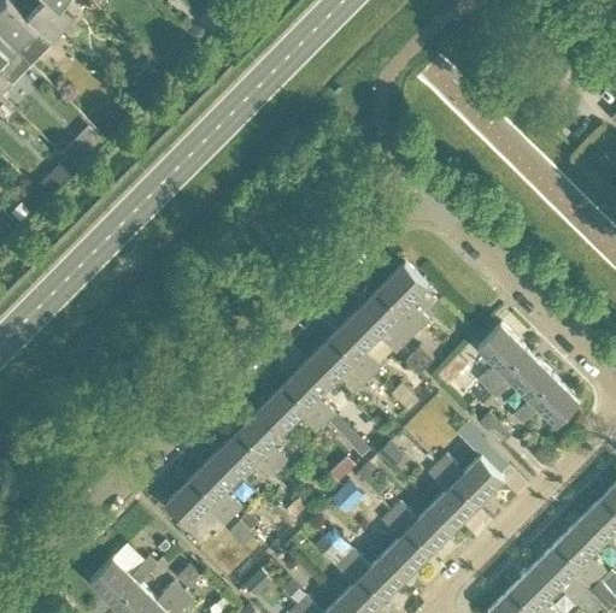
[(0,35),(29,64),(59,33),(33,7),(23,17),(5,0),(0,0),(0,35)]
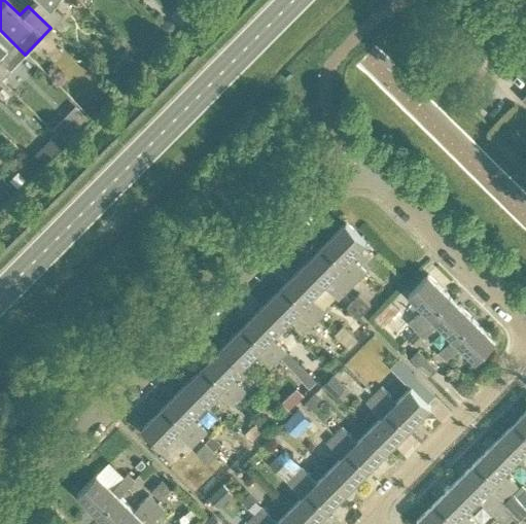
[(34,0),(28,6),(50,28),(60,19),(49,8),(58,0),(34,0)]
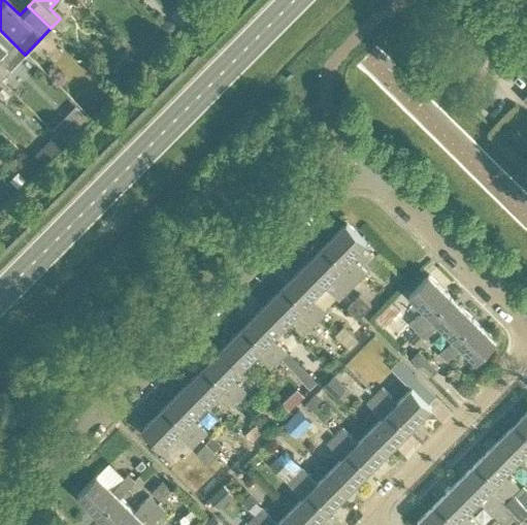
[(170,24),(163,22),(163,29),(162,32),(170,35),(173,31),(170,24)]
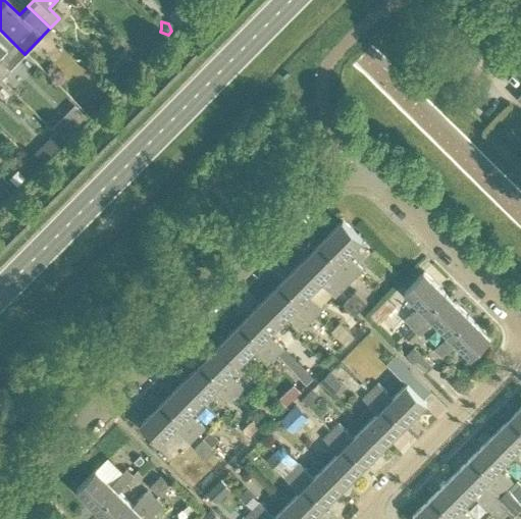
[(0,78),(24,54),(0,30),(0,78)]
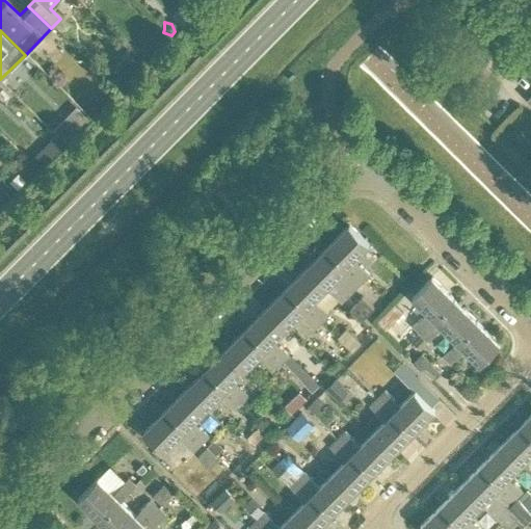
[(121,77),(112,77),(110,85),(115,88),(121,86),(121,77)]
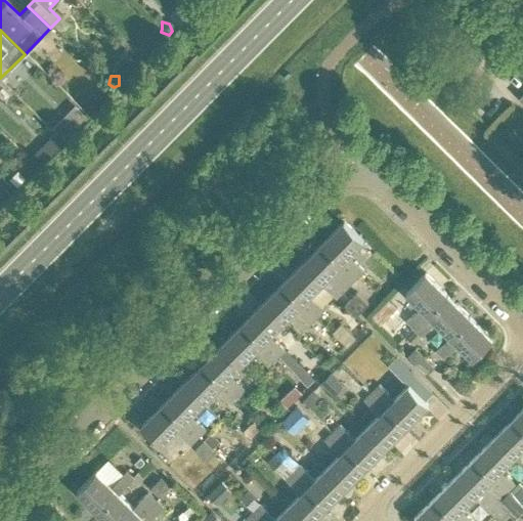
[(78,112),(55,134),(62,140),(84,118),(78,112)]
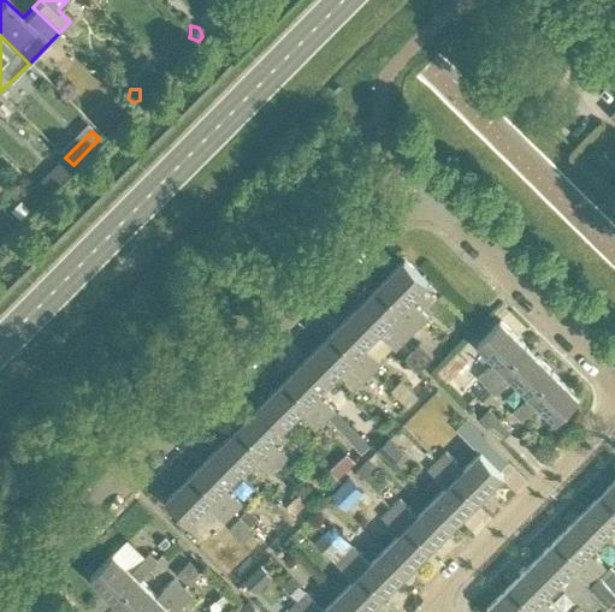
[(404,261),(378,287),(418,327),(426,318),(417,308),(415,310),(408,303),(427,284),(404,261)]
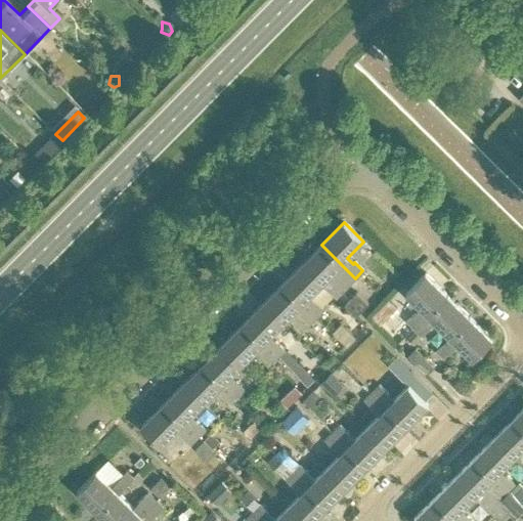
[(321,245),(302,264),(321,284),(336,298),(355,278),(321,245)]
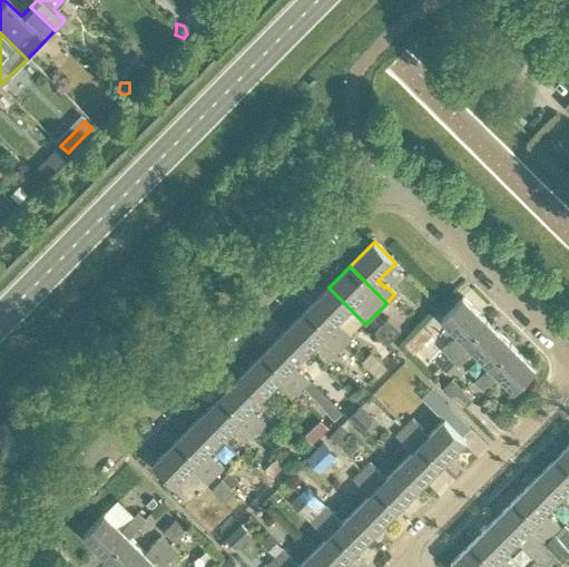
[(329,287),(306,310),(344,346),(352,338),(343,329),(341,331),(334,324),(350,309),(329,287)]
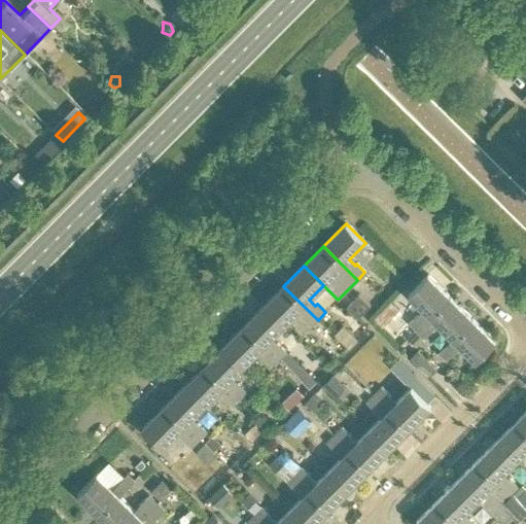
[(409,324),(416,332),(450,298),(427,276),(409,294),(425,312),(419,318),(417,316),(409,324)]
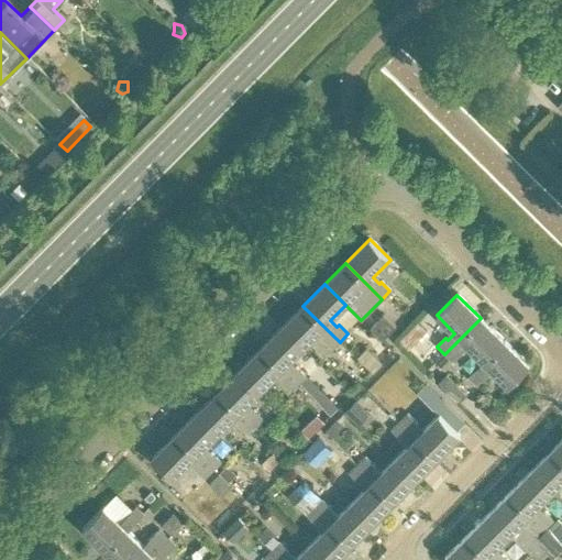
[(302,306),(282,327),(302,348),(318,332),(324,339),(322,341),(331,350),(340,342),(302,306)]
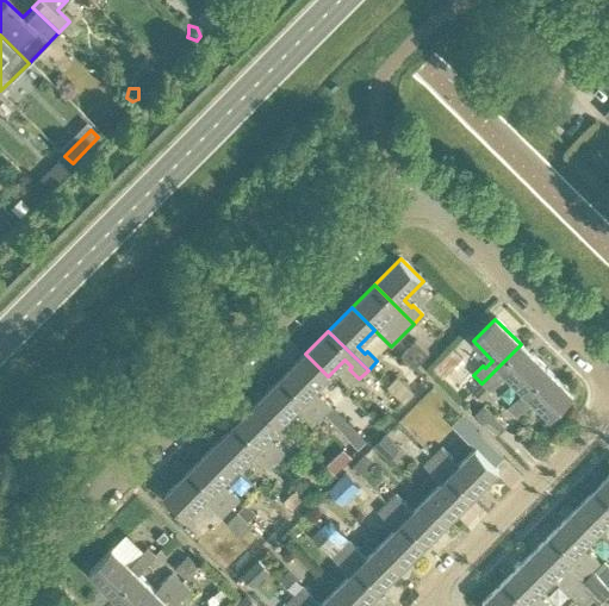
[(401,356),(414,369),(428,354),(416,342),(401,356)]
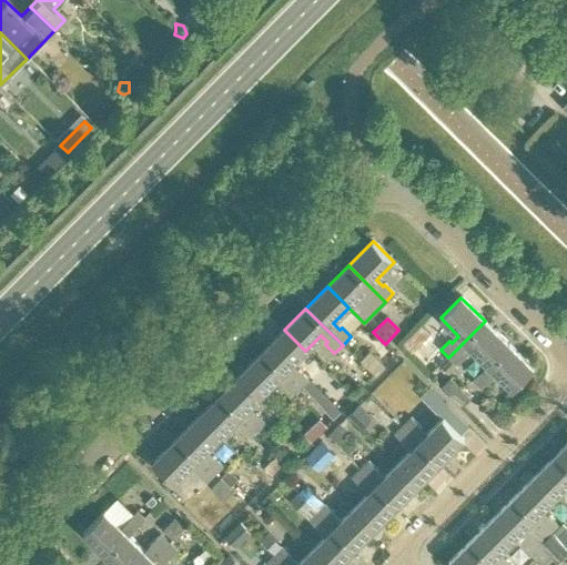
[(471,349),(488,365),(508,344),(485,321),(448,357),(457,366),(466,356),(464,355),(471,349)]
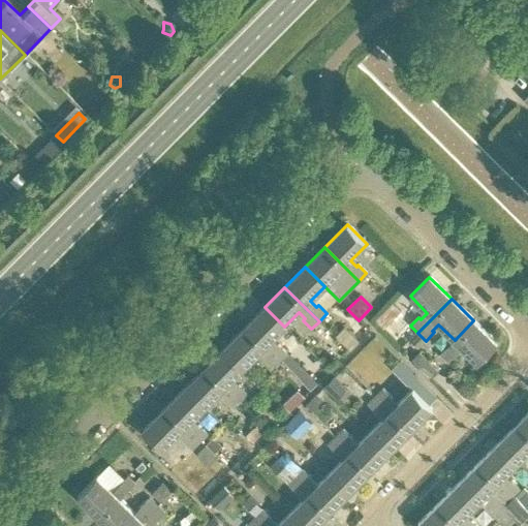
[(374,321),(383,331),(400,312),(392,304),(374,321)]
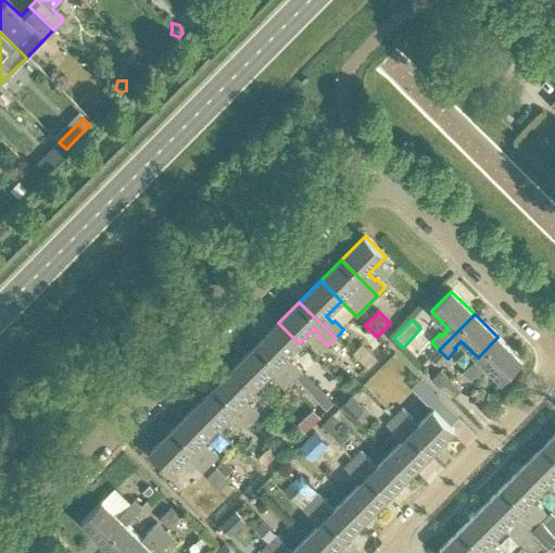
[(278,323),(257,344),(293,380),(301,372),(292,363),(291,365),(284,359),(299,343),(278,323)]
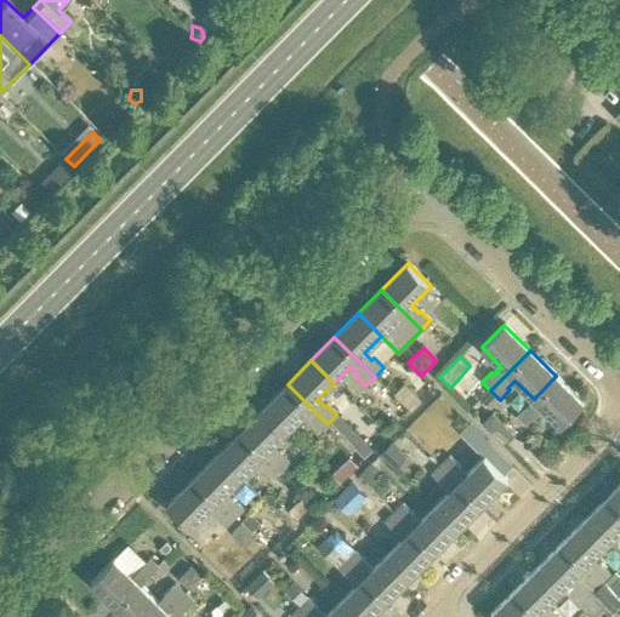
[(556,376),(534,399),(517,416),(525,426),(535,416),(534,413),(541,406),(561,426),(584,403),(556,376)]
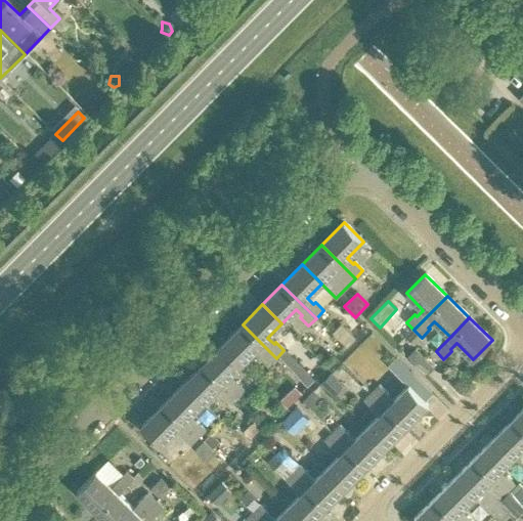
[(243,324),(222,344),(242,363),(256,349),(262,355),(261,357),(269,365),(276,358),(243,324)]
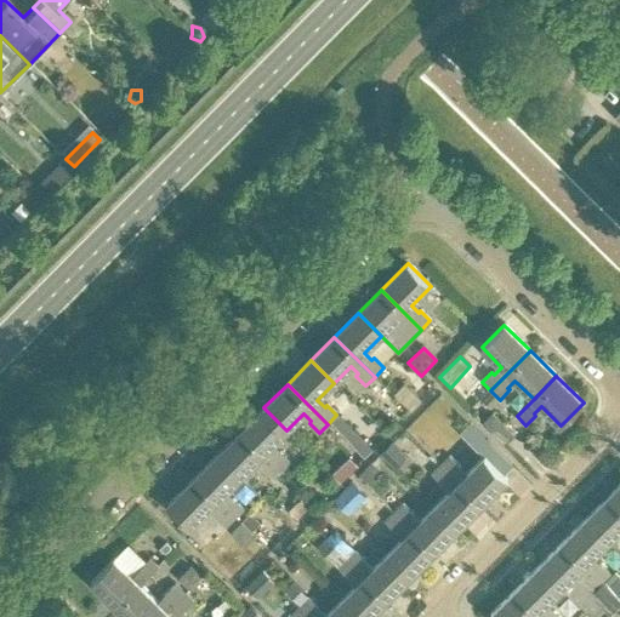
[(394,395),(411,412),(421,403),(403,386),(394,395)]
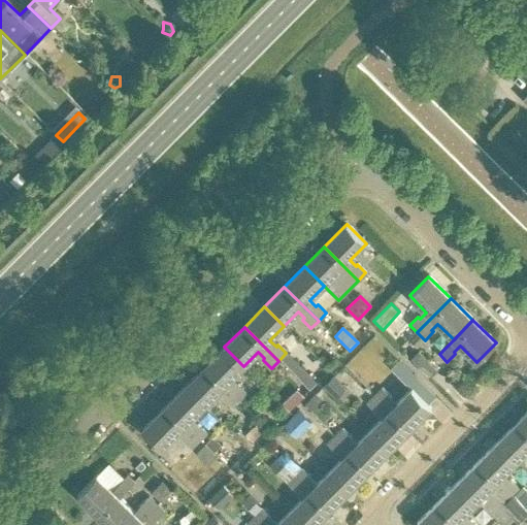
[(416,334),(408,341),(416,349),(424,341),(416,334)]
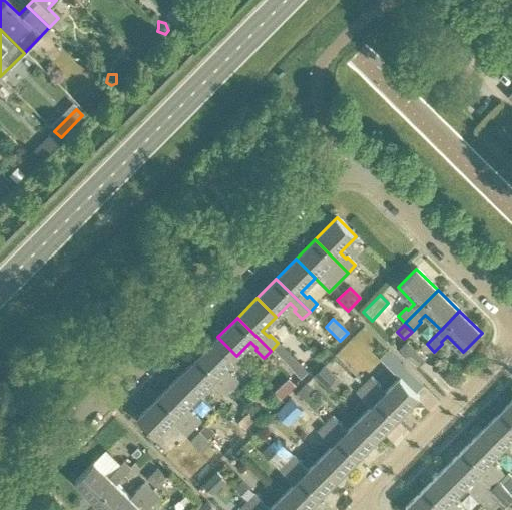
[(217,337),(198,357),(231,390),(238,383),(230,375),(229,376),(223,370),(236,356),(217,337)]
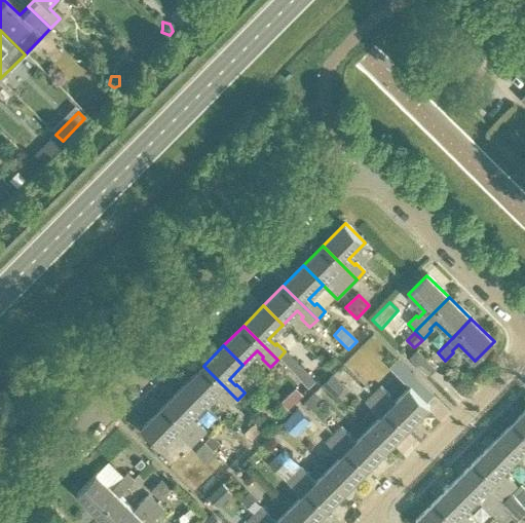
[(408,360),(427,378),(436,370),(417,351),(408,360)]
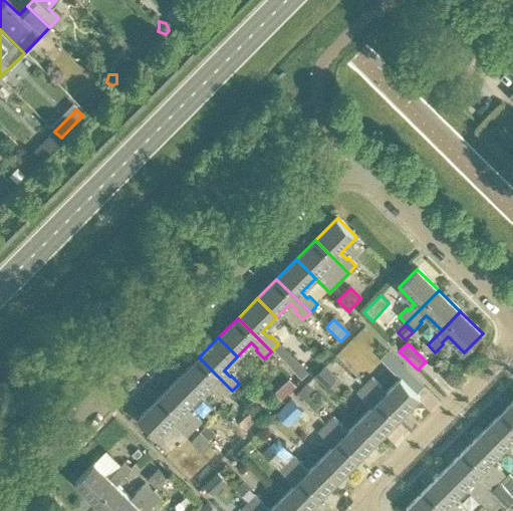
[(408,371),(388,351),(379,359),(400,379),(401,378),(408,371)]
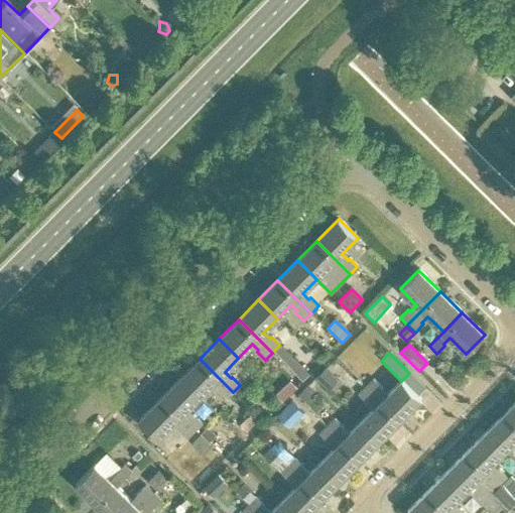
[(200,359),(180,378),(200,397),(213,383),(219,390),(218,391),(226,399),(233,392),(200,359)]
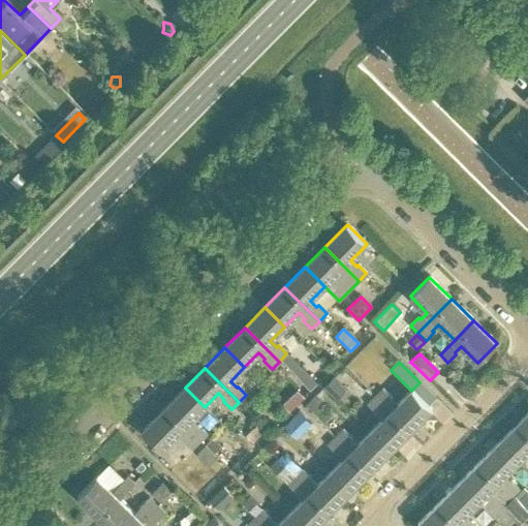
[(323,389),(336,401),(346,391),(334,378),(323,389)]
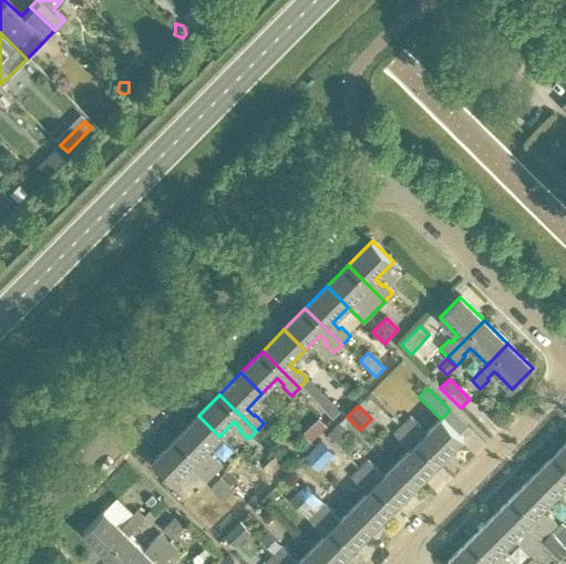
[(176,438),(214,474),(222,465),(213,458),(211,459),(204,452),(219,437),(198,416),(176,438)]
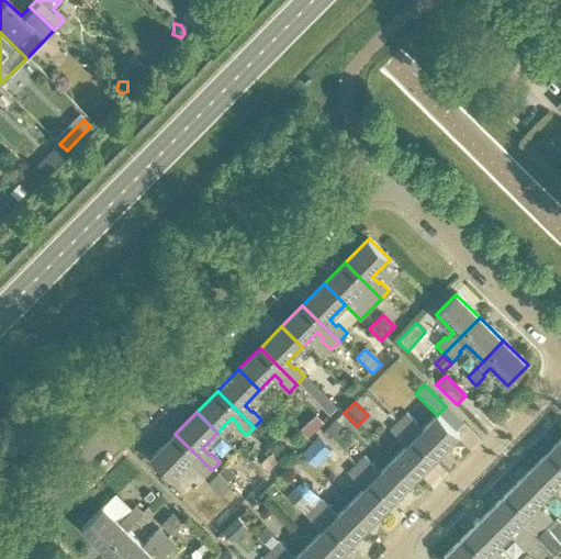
[(435,459),(459,435),(456,432),(438,414),(437,415),(421,432),(414,425),(416,424),(406,414),(399,423),(435,459)]
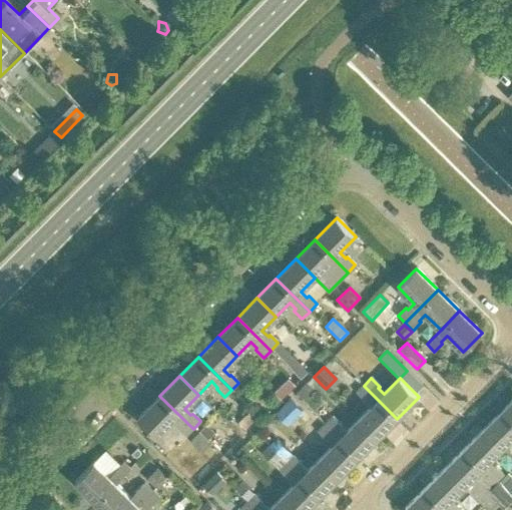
[(295,395),(301,401),(313,389),(307,383),(295,395)]
